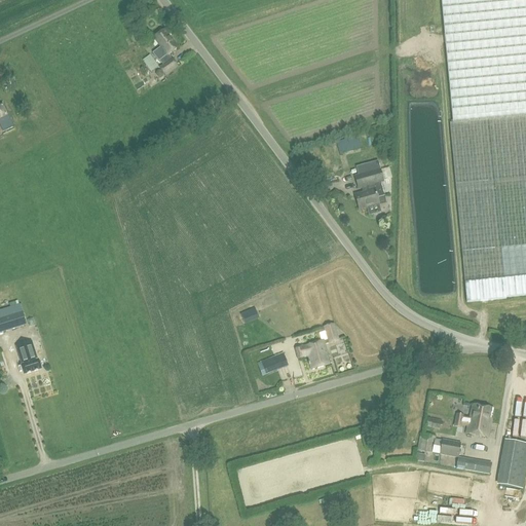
[(525,0),(440,0),(452,124),(450,125),(466,302),(525,296),(525,0)]
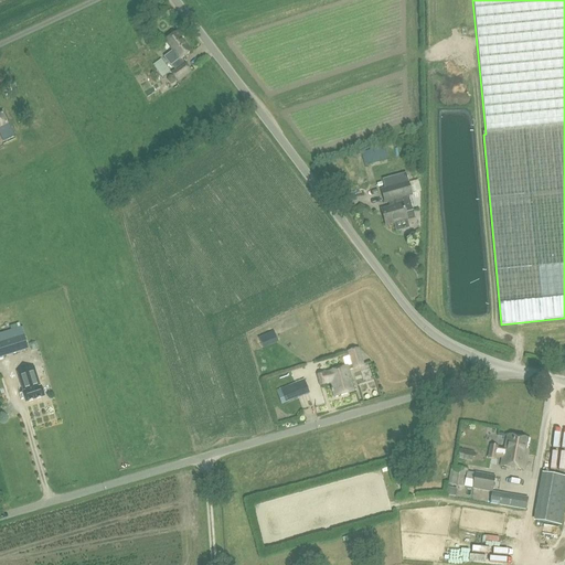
[(191,51),(177,32),(164,41),(171,51),(179,60),(180,59),(191,51)]
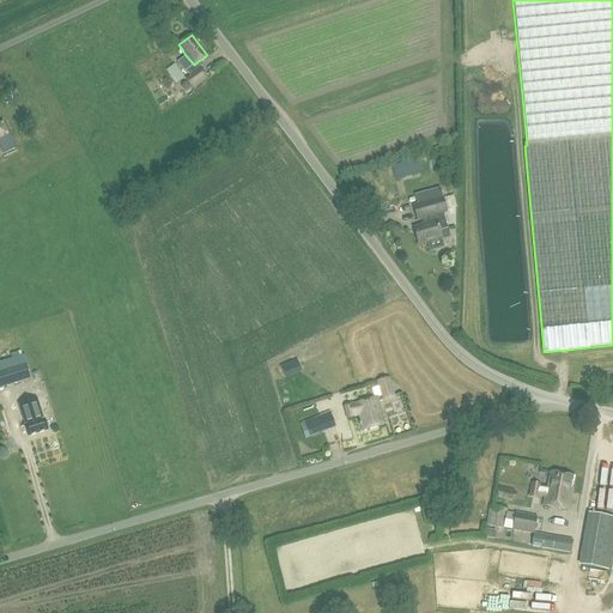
[(161,61),(176,84),(184,78),(171,60),(173,60),(168,54),(164,56),(165,58),(161,61)]
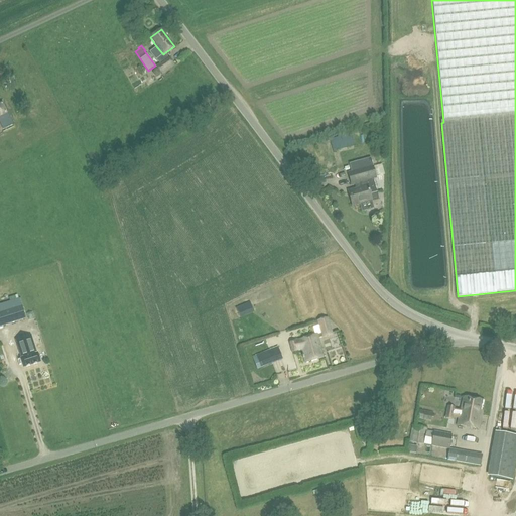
[(173,66),(167,57),(164,53),(163,54),(156,46),(149,51),(155,60),(156,59),(159,63),(156,67),(162,75),(173,66)]
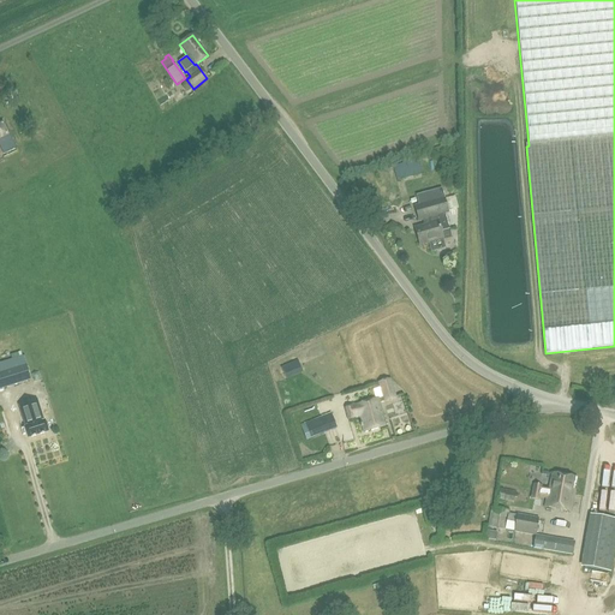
[(423,226),(416,228),(419,245),(428,243),(431,252),(446,249),(443,238),(442,239),(440,232),(448,230),(445,215),(449,214),(445,198),(415,207),(418,222),(422,221),(423,226)]
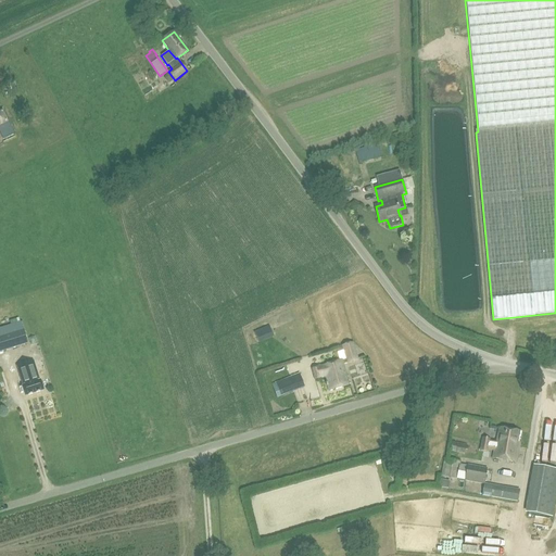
[(20,321),(0,327),(0,352),(27,344),(20,321)]
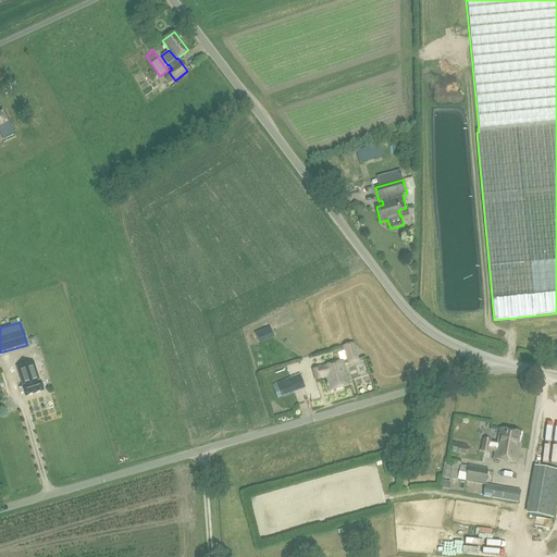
[(254,332),(259,344),(274,337),(269,325),(254,332)]
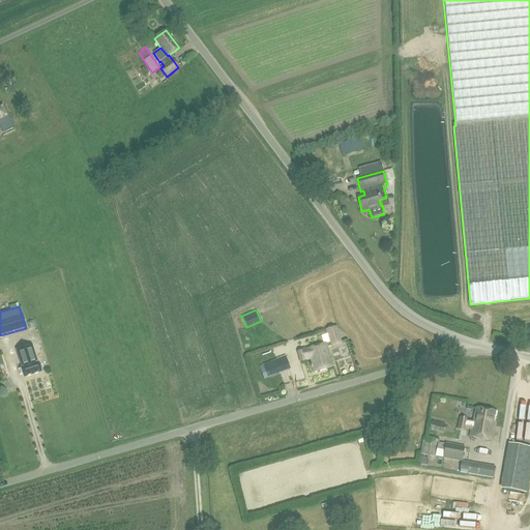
[(310,360),(313,373),(332,366),(327,347),(330,346),(330,347),(342,344),(336,326),(325,330),(328,343),(326,344),(305,350),(296,352),(299,362),(310,360)]
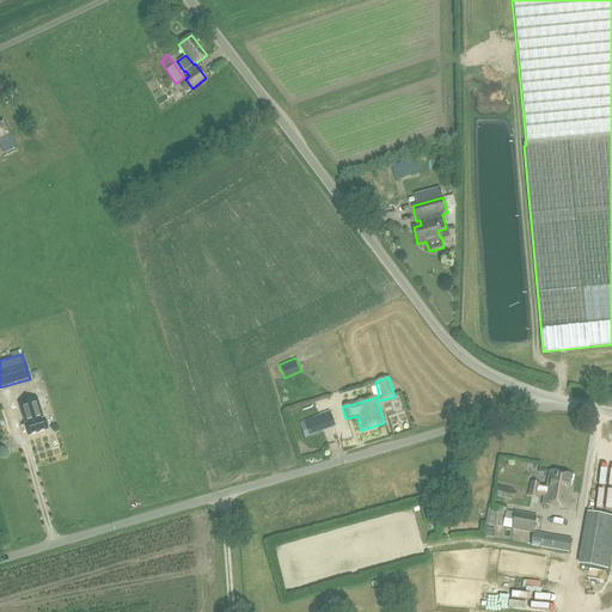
[(44,420),(43,420),(36,398),(18,403),(25,424),(28,435),(47,430),(44,420)]
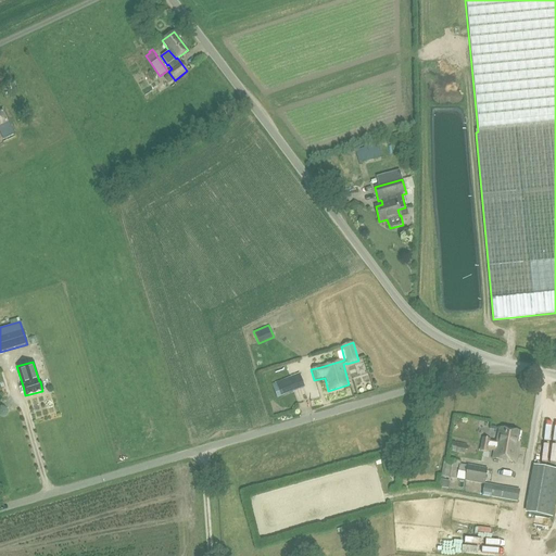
[(276,382),(280,396),(304,388),(299,374),(276,382)]
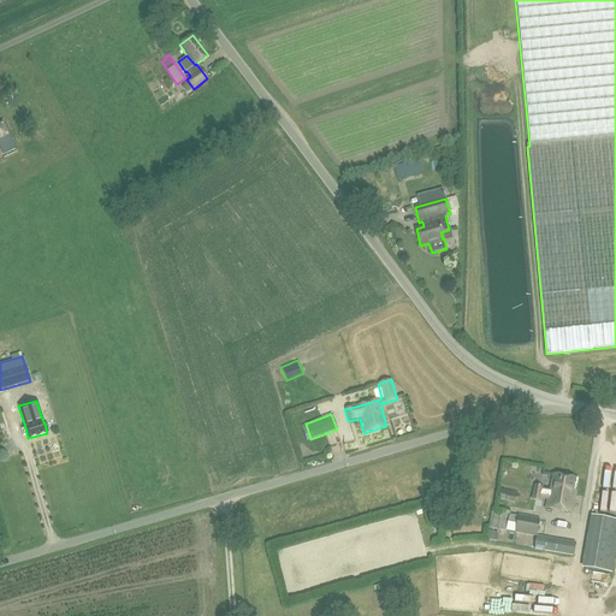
[(578,479),(575,479),(552,474),(548,501),(546,501),(545,508),(572,513),(575,492),(578,479)]
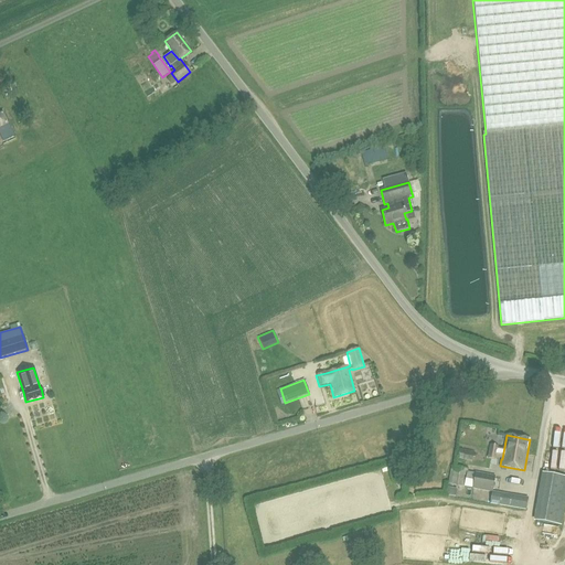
[(488,458),(496,460),(498,446),(490,445),(488,458)]
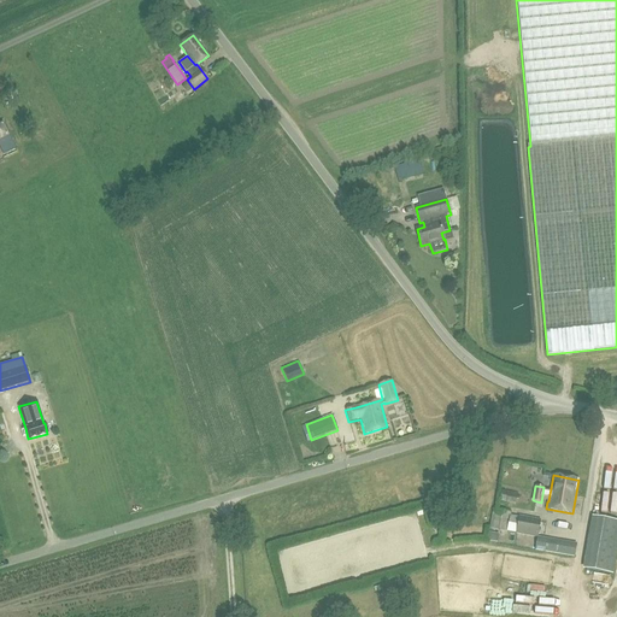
[(515,534),(536,538),(535,550),(574,557),(576,544),(538,536),(540,521),(518,516),(518,517),(510,515),(511,512),(493,509),(489,528),(506,532),(515,533),(515,534)]
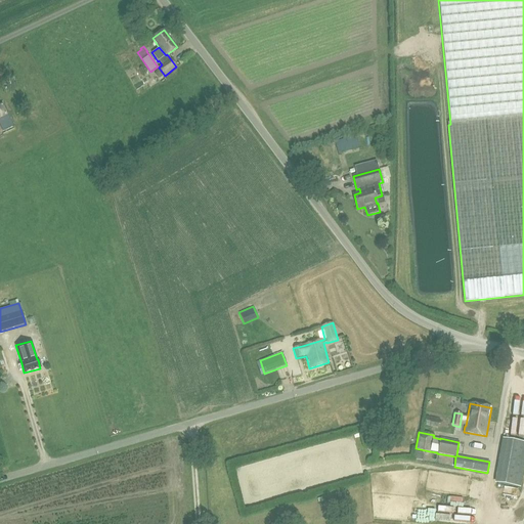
[(523,441),(500,437),(493,483),(520,487),(523,465),(523,441)]
